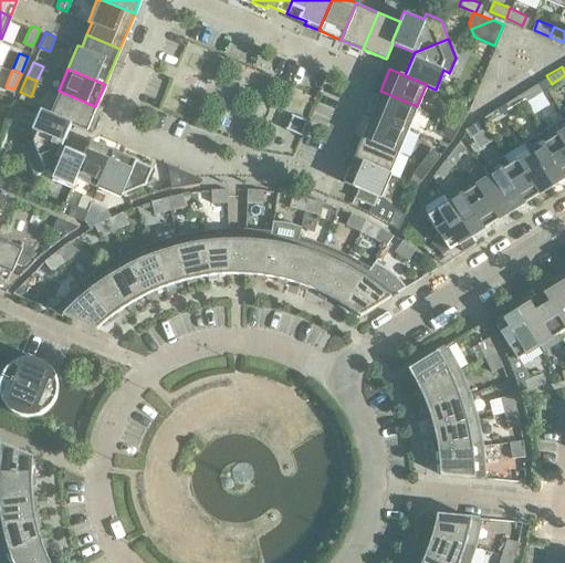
[(521,92),(526,100),(541,91),(535,82),(521,92)]
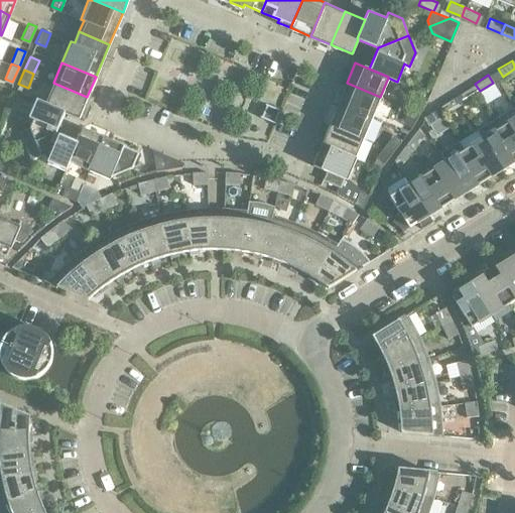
[(79,117),(87,97),(53,83),(45,102),(65,111),(63,111),(79,117)]
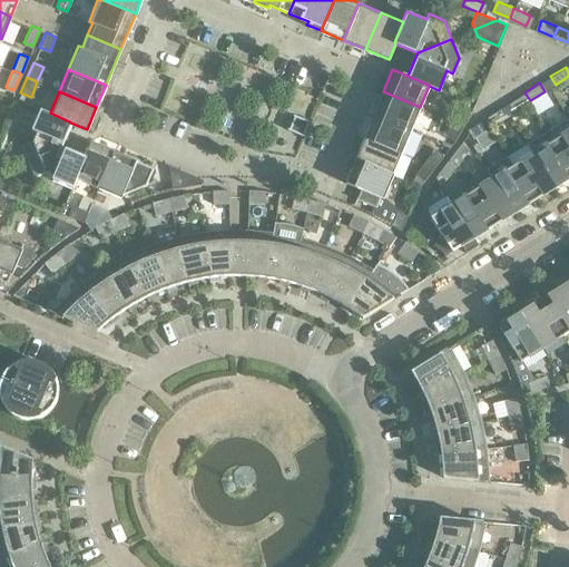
[(383,91),(373,114),(410,129),(420,107),(383,91)]
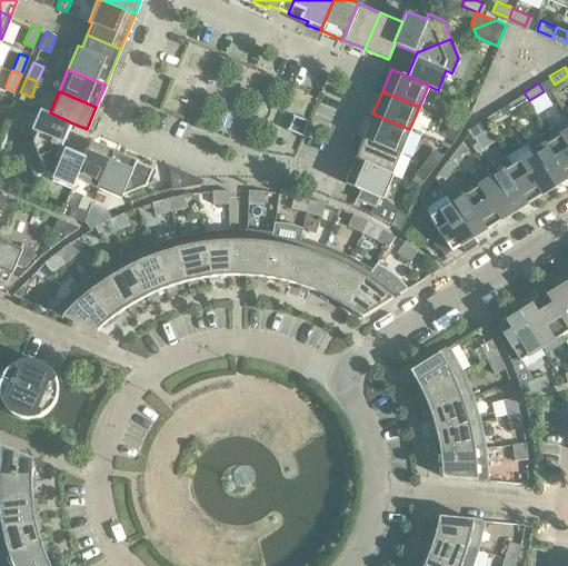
[(529,100),(524,92),(509,101),(514,109),(529,100)]
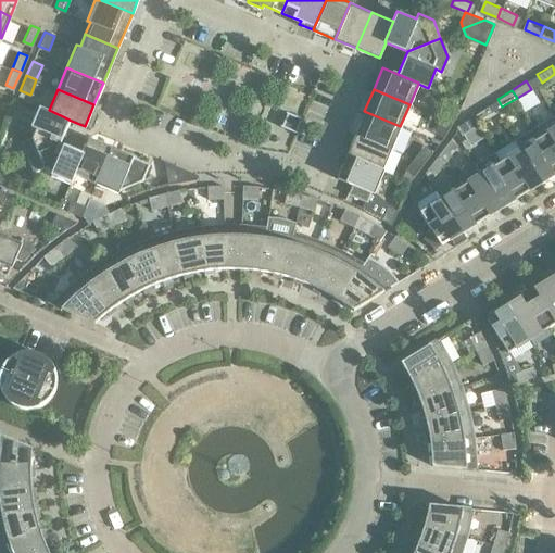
[(441,117),(451,123),(458,109),(450,103),(441,117)]
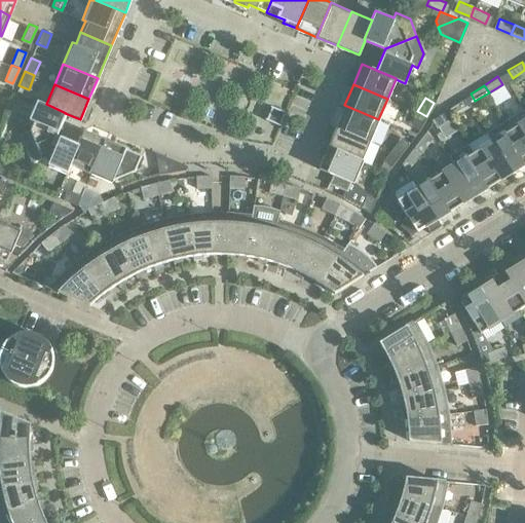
[(57,135),(65,113),(66,113),(46,104),(37,100),(29,118),(33,120),(30,128),(21,133),(26,147),(57,135)]
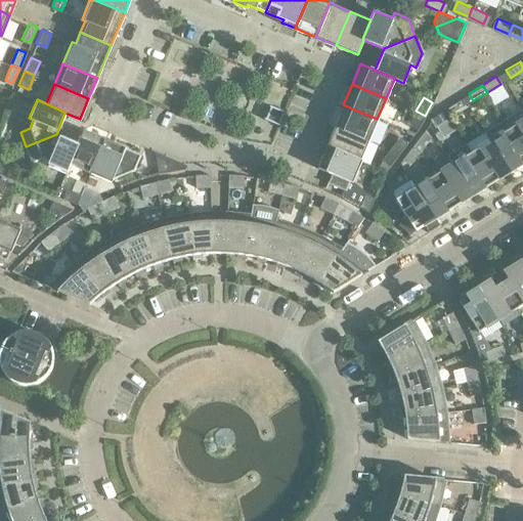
[(444,109),(449,116),(463,107),(459,99),(444,109)]
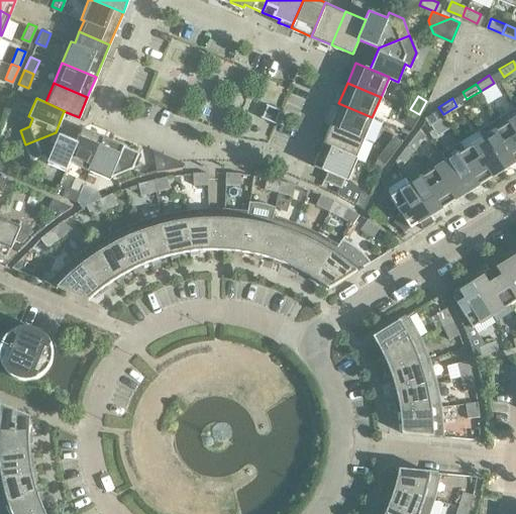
[(260,115),(274,121),(276,122),(281,109),(266,102),(260,115)]
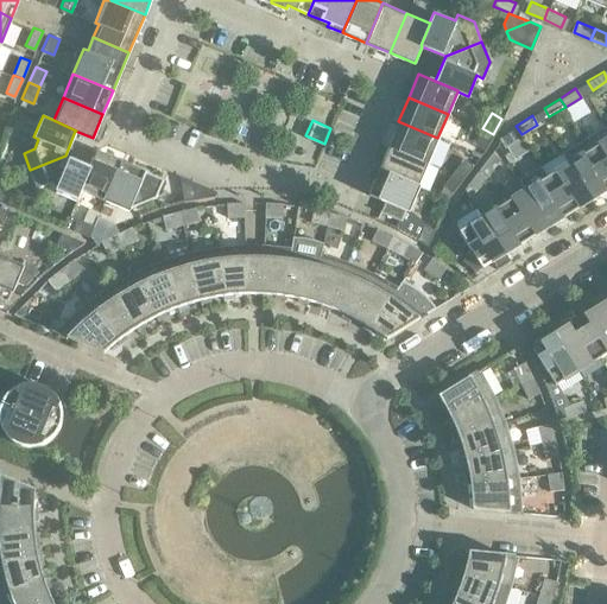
[(428,161),(437,138),(398,121),(389,145),(428,161)]
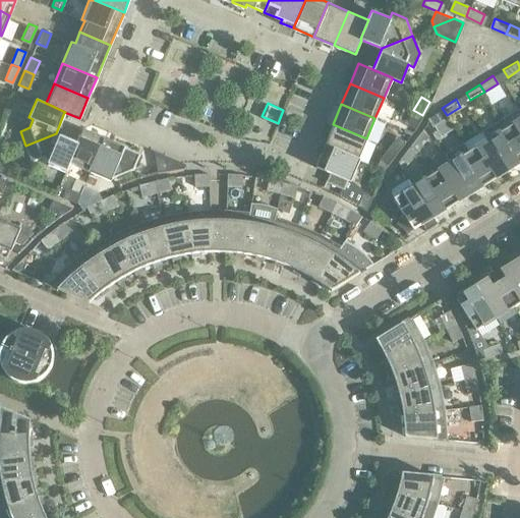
[(500,117),(519,149),(519,108),(519,107),(519,106),(519,105),(500,117)]
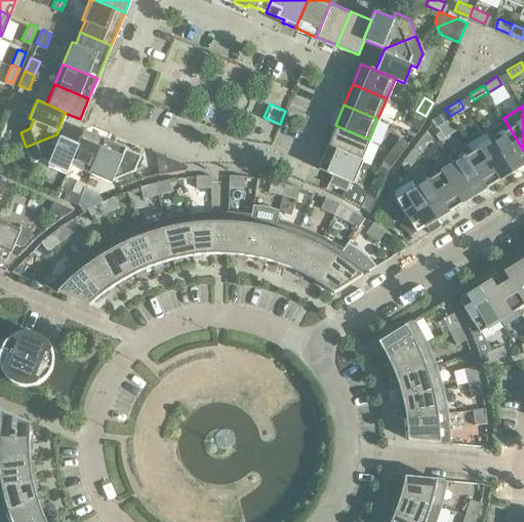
[(450,116),(445,109),(432,117),(437,124),(450,116)]
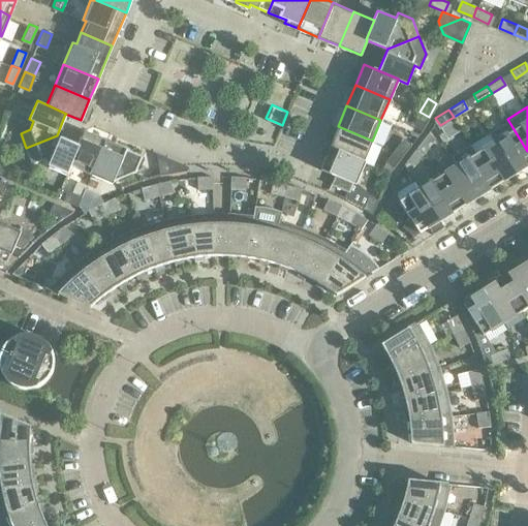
[(429,117),(420,112),(412,124),(422,129),(429,117)]
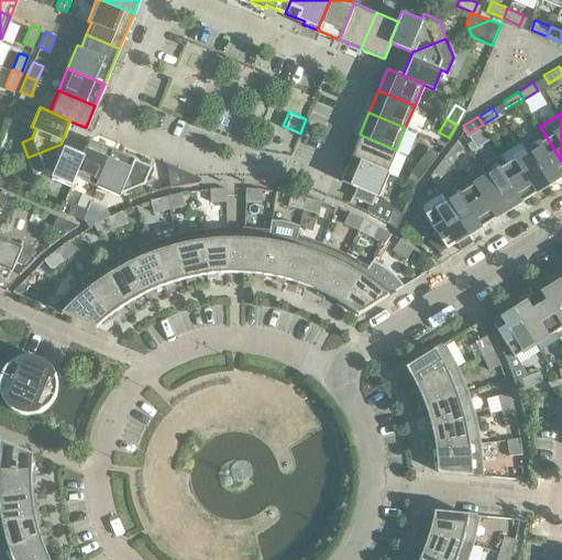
[(561,174),(561,161),(540,127),(519,140),(526,150),(526,149),(548,183),(561,174)]
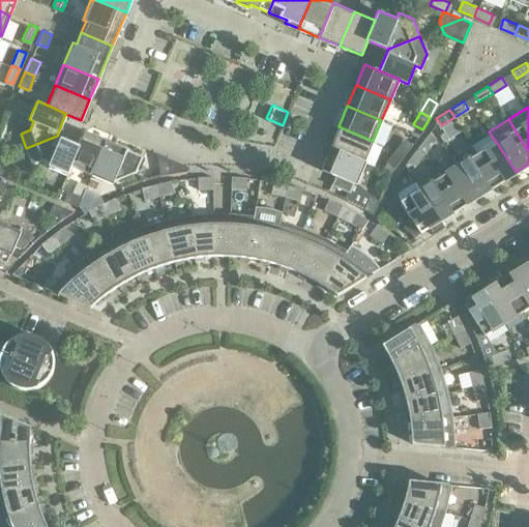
[(364,162),(373,141),(339,126),(329,147),(364,162)]
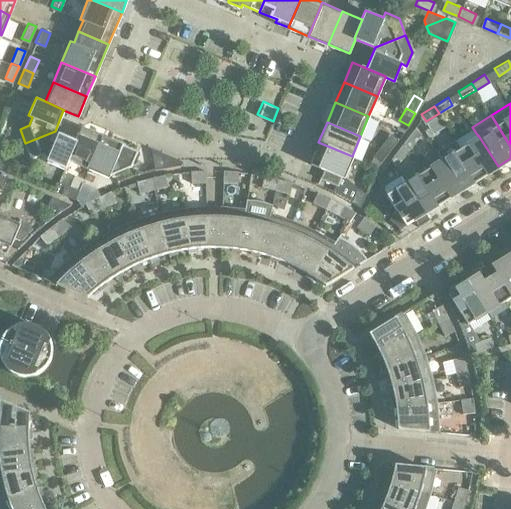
[(81,125),(75,139),(76,139),(68,158),(68,159),(88,167),(102,134),(81,125)]
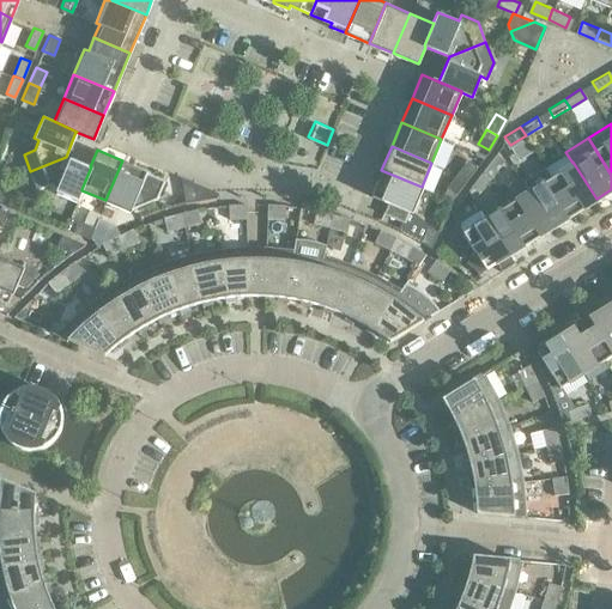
[(482,170),(490,176),(503,160),(495,153),(482,170)]
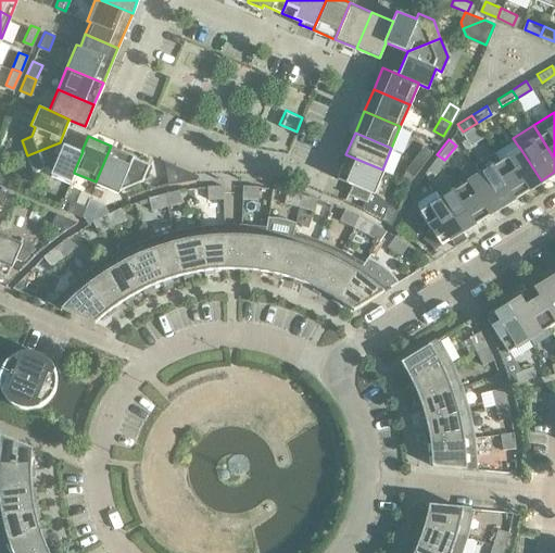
[(71,183),(74,173),(74,172),(83,151),(82,151),(60,142),(27,155),(33,170),(43,165),(52,170),(50,174),(71,183)]
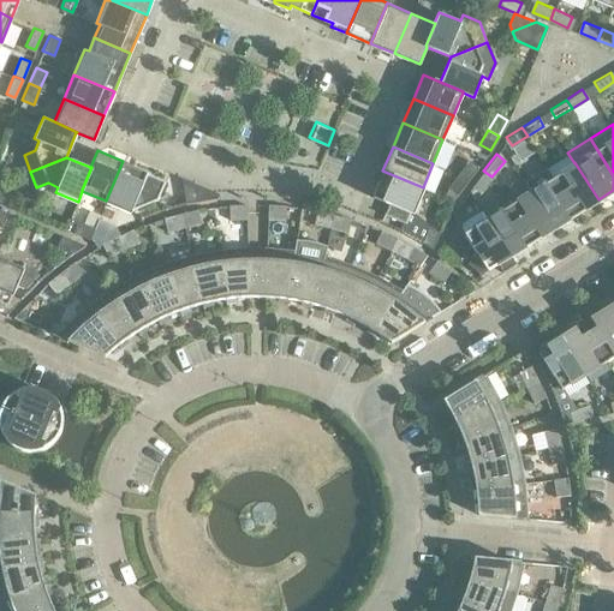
[(458,172),(468,179),(478,166),(469,159),(458,172)]
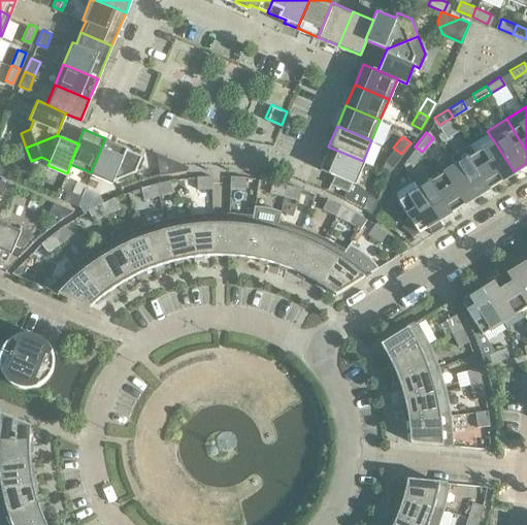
[(126,146),(105,138),(91,172),(111,182),(112,178),(134,170),(141,154),(126,148),(126,146)]
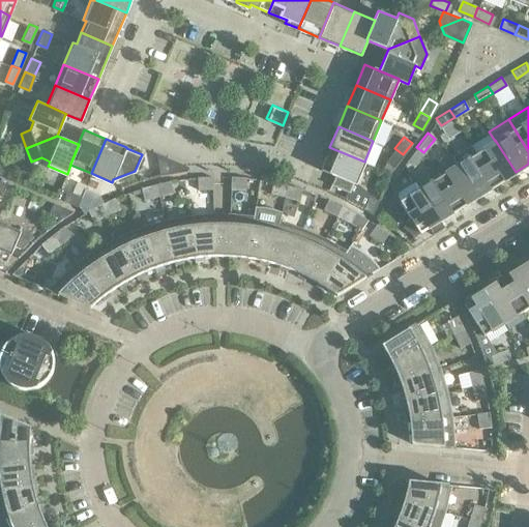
[(476,152),(496,184),(516,172),(495,140),(495,141),(476,152)]
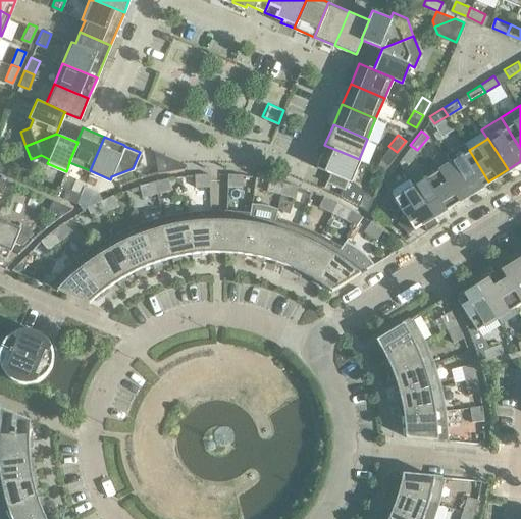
[(350,179),(359,159),(324,145),(316,165),(329,171),(326,180),(344,188),(348,179),(350,179)]
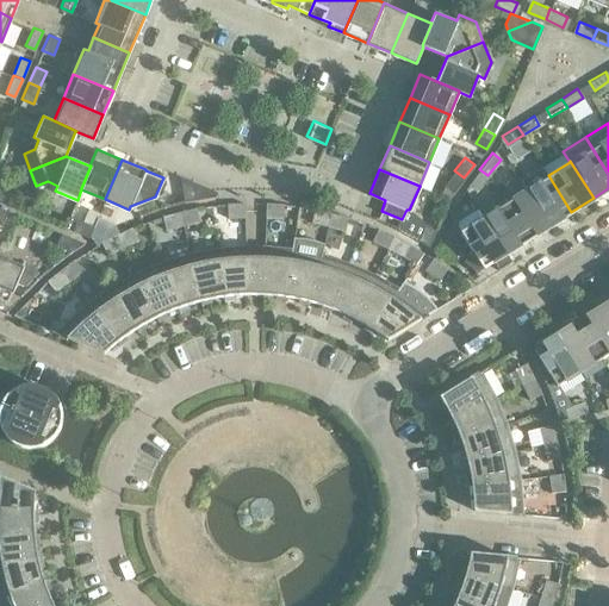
[(488,175),(479,169),(470,182),(478,188),(488,175)]
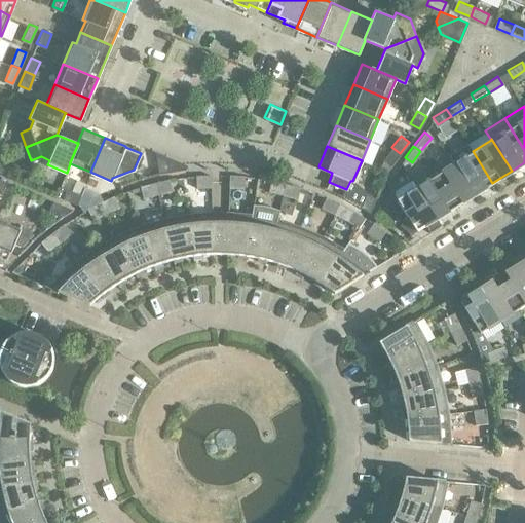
[(400,153),(391,147),(382,159),(390,165),(400,153)]
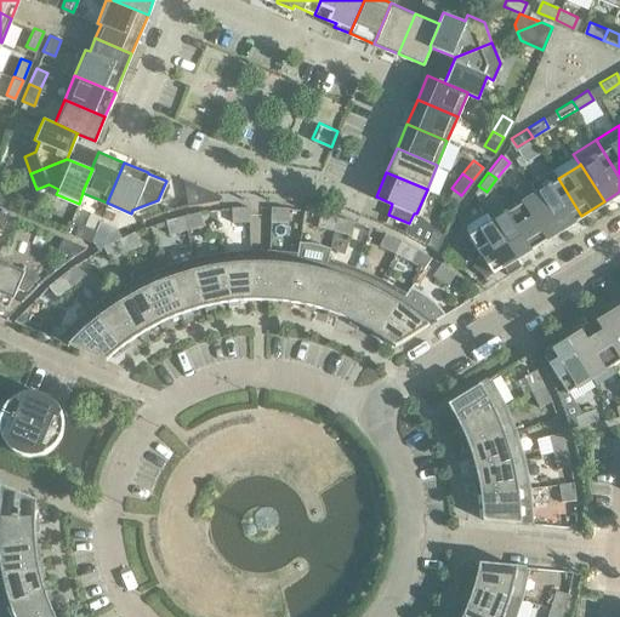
[(187,204),(219,199),(221,194),(183,177),(187,204)]
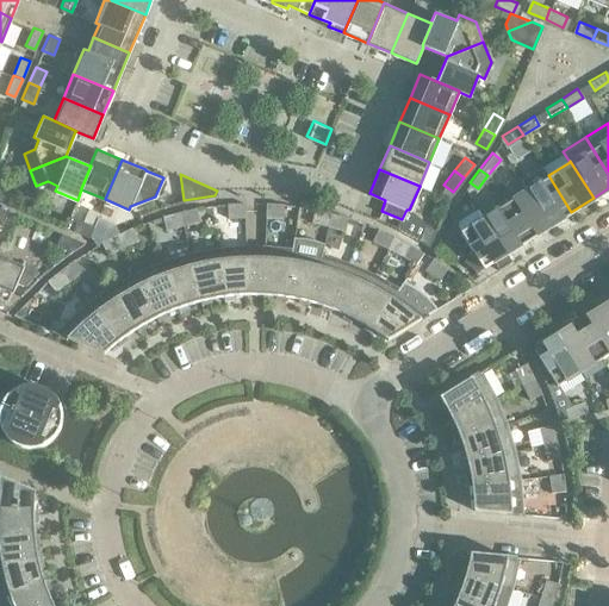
[(527,188),(550,225),(571,212),(548,175),(527,188)]
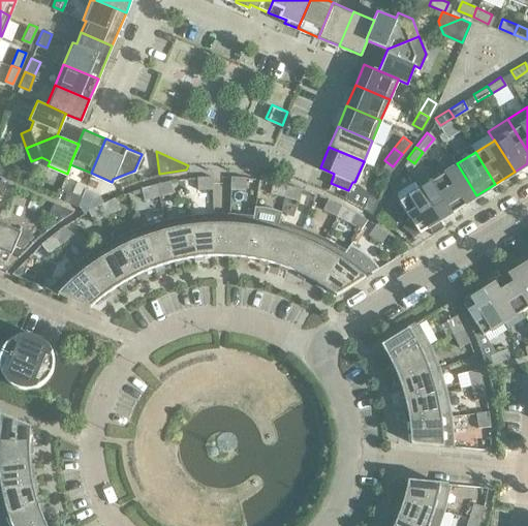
[(476,195),(457,163),(437,176),(458,208),(476,195)]
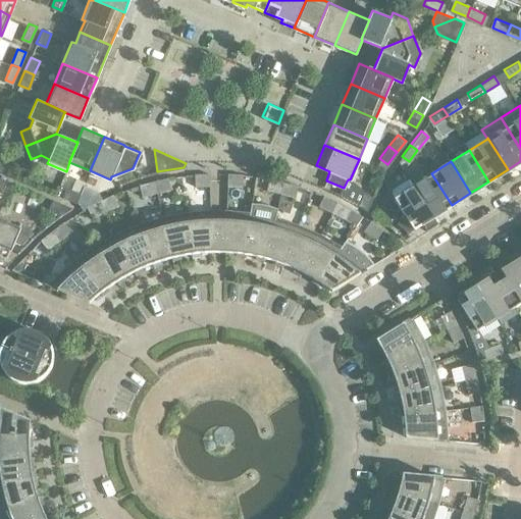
[(209,172),(194,172),(195,185),(209,185),(209,172)]
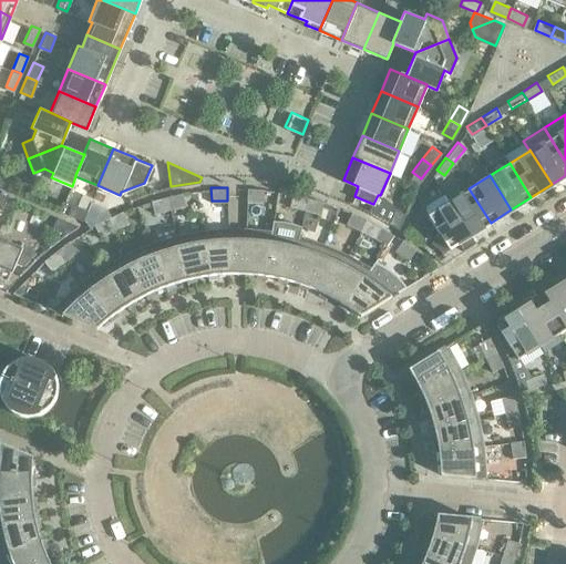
[(263,188),(247,187),(246,201),(263,201),(263,188)]
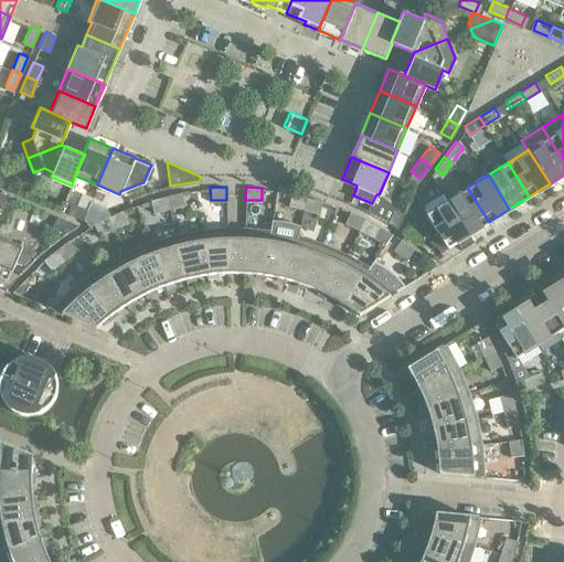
[(489,222),(467,188),(447,200),(469,234),(489,222)]
